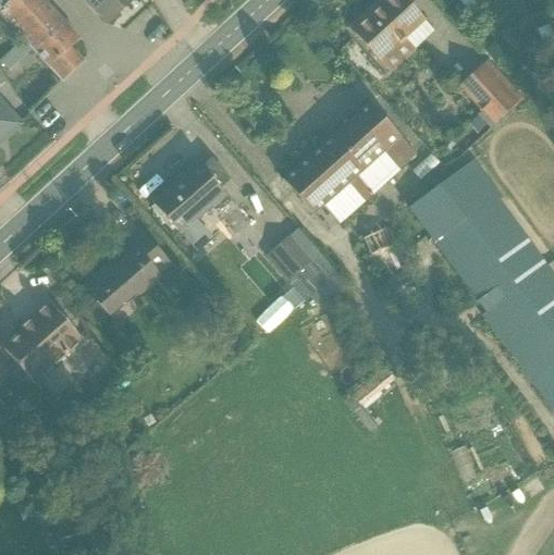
[(11,0),(0,10),(63,78),(84,59),(70,45),(81,35),(48,0),(11,0)]
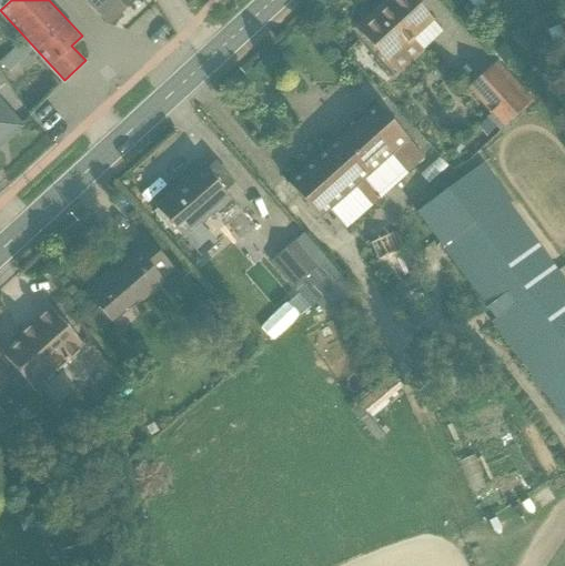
[(87,0),(115,32),(152,0),(87,0)]
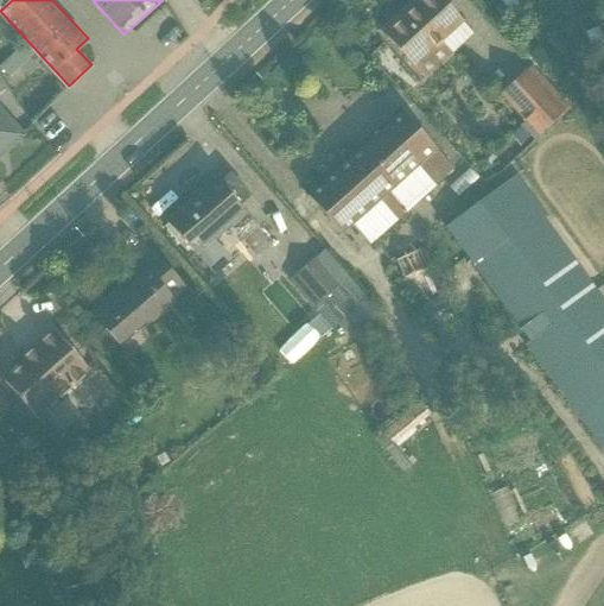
[(425,75),(475,31),(446,0),(409,0),(381,26),(425,75)]
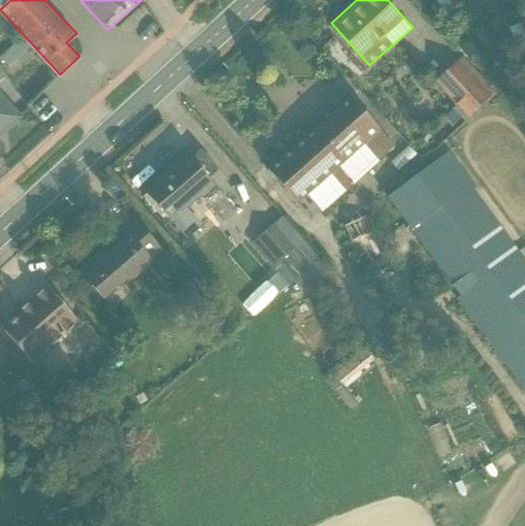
[(483,96),(451,64),(431,83),(463,116),(483,96)]
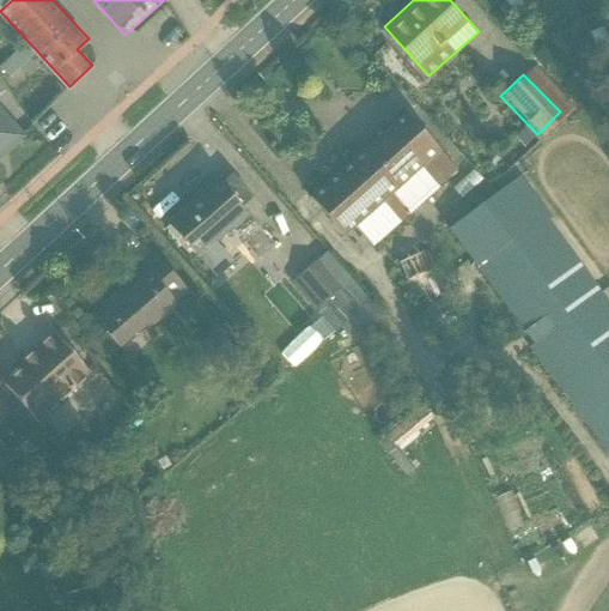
[(0,155),(26,132),(0,102),(0,155)]
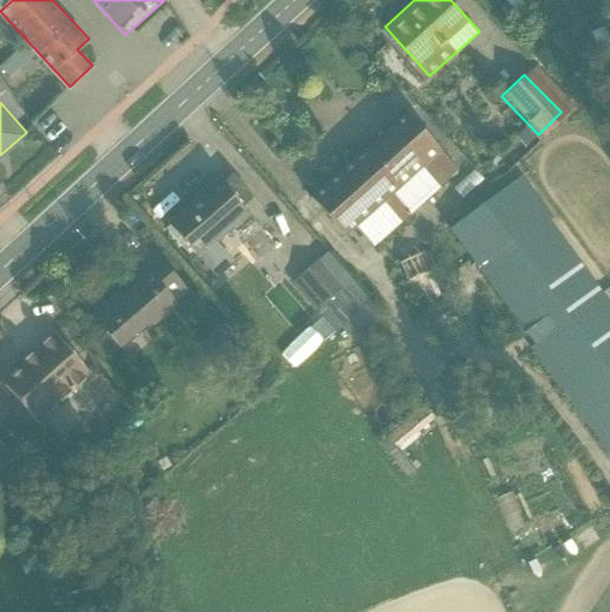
[(48,115),(56,125),(71,112),(64,102),(48,115)]
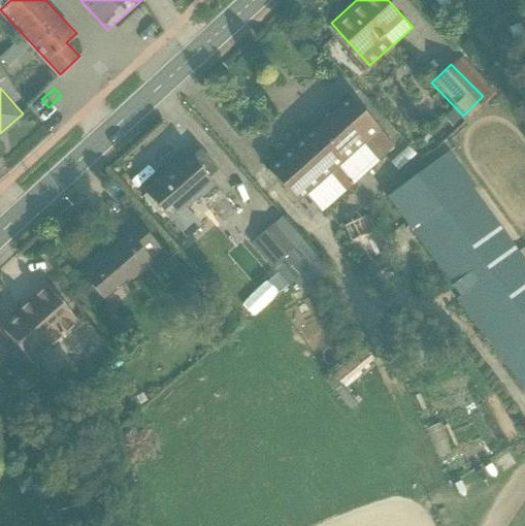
[(379,158),(396,142),(352,94),(270,168),(301,201),(365,142),(379,158)]
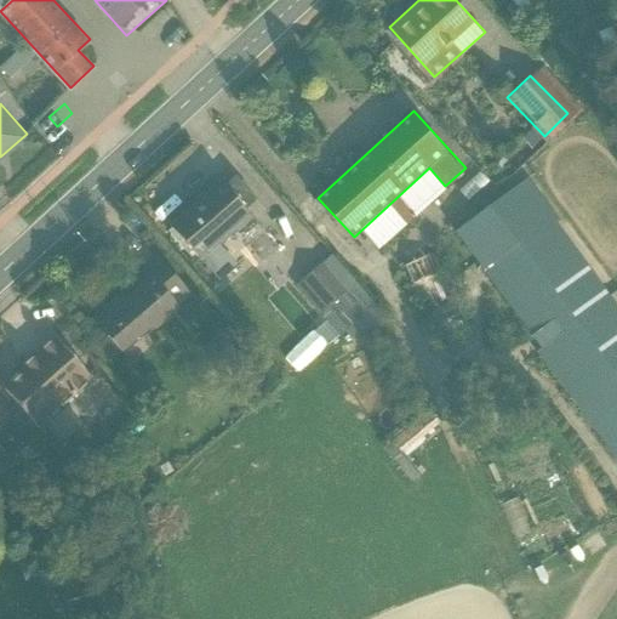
[(260,157),(250,164),(267,185),(276,176),(260,157)]
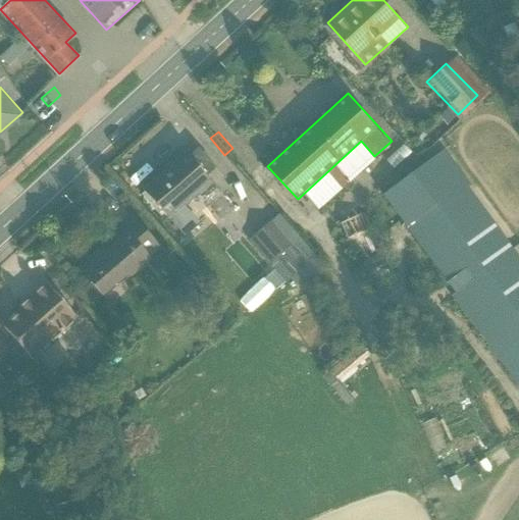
[(142,188),(185,232),(200,218),(186,204),(212,178),(184,148),(142,188)]
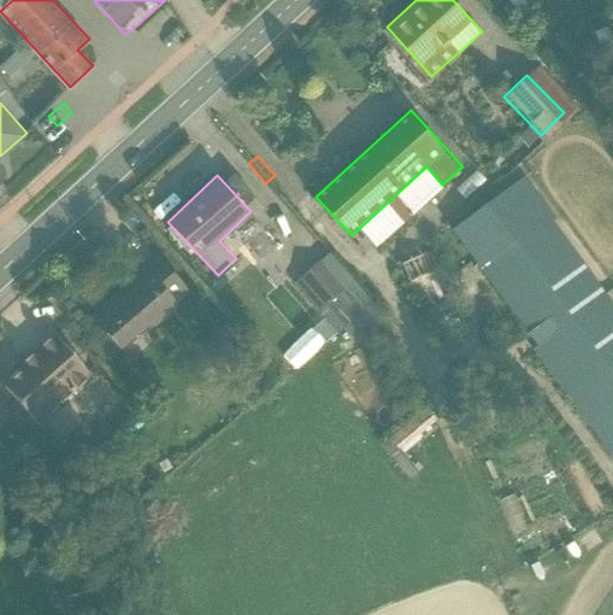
[(612,293),(530,180),(459,232),(612,441),(612,293)]
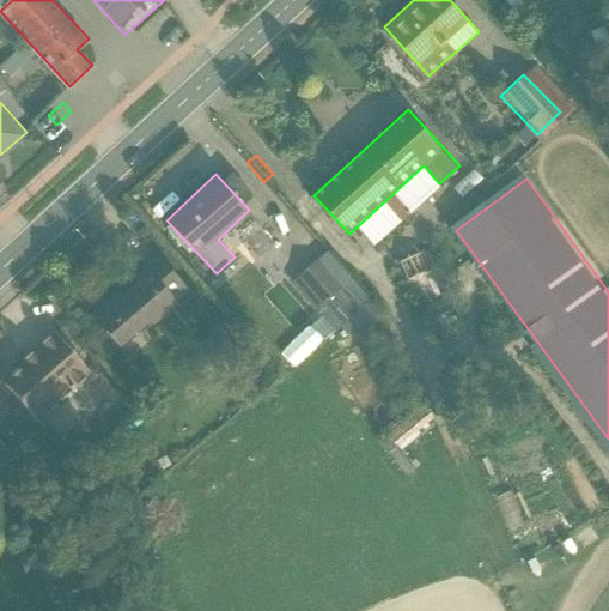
[(285,191),(276,199),(296,218),(304,211),(285,191)]
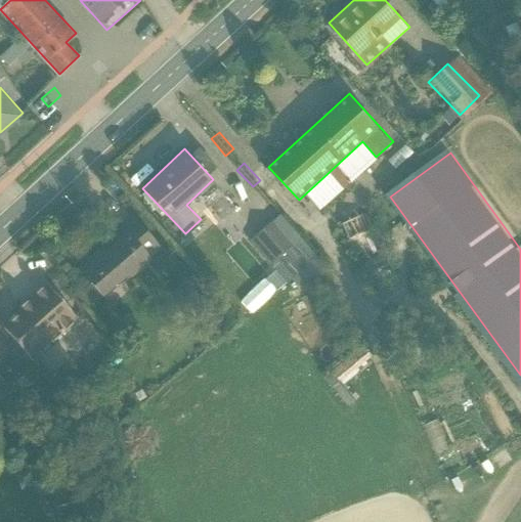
[(331,264),(288,212),(260,234),(279,258),(261,273),(279,297),(307,274),(311,279),(331,264)]
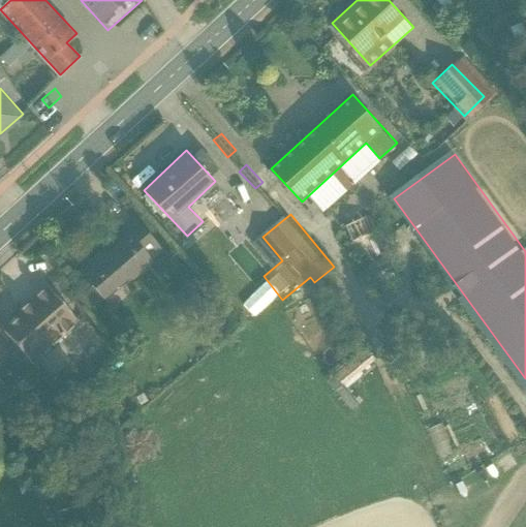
[(107,301),(154,260),(129,233),(83,273),(107,301)]
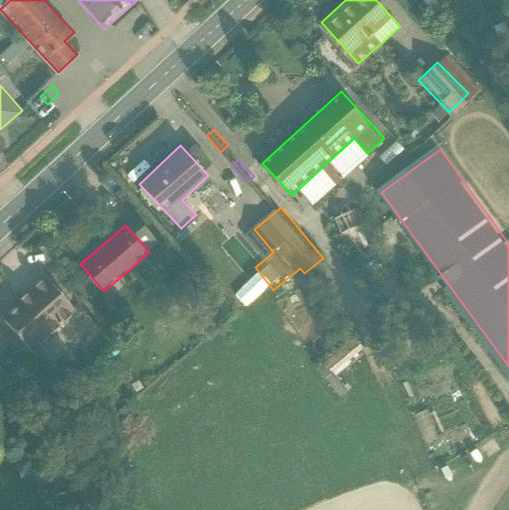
[(245,228),(230,236),(237,249),(252,241),(245,228)]
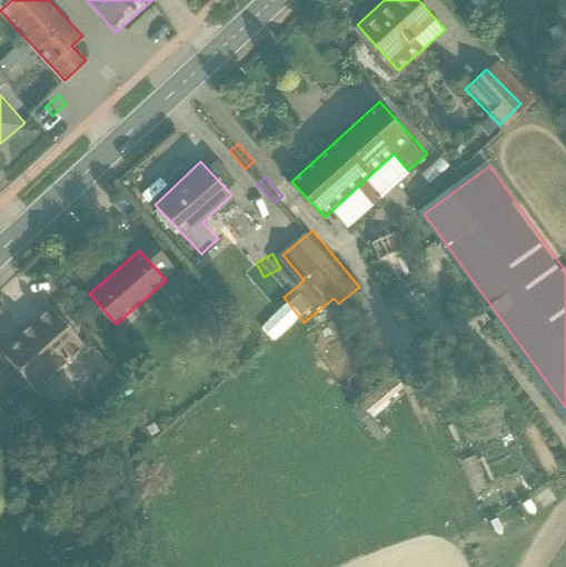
[(33,389),(85,346),(52,309),(2,352),(33,389)]
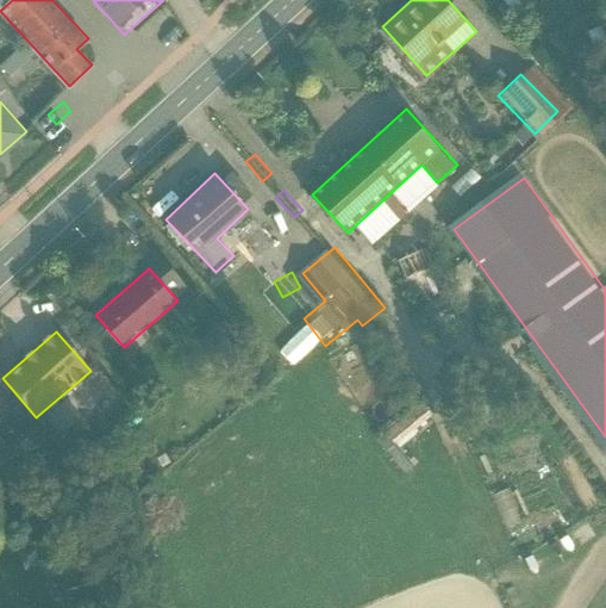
[(413,445),(439,434),(433,419),(407,428),(413,445)]
